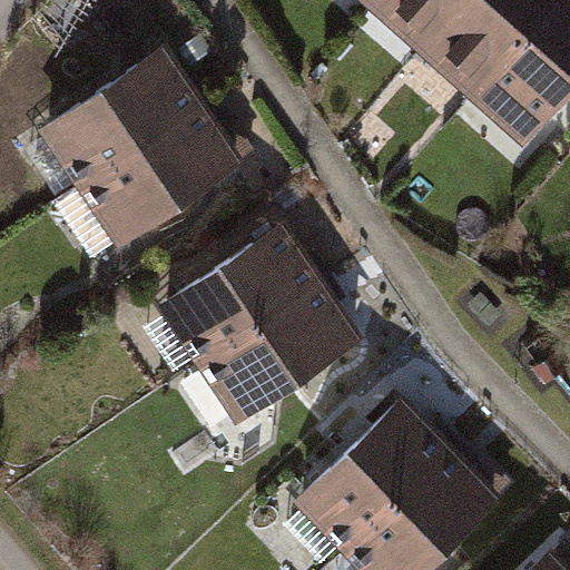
[(569,0),(430,0),(561,114),(569,102),(569,0)]
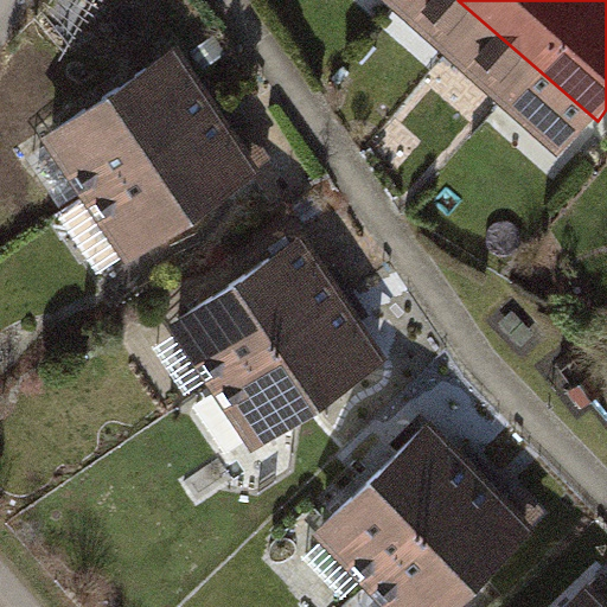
[(174,51),(61,131),(141,247),(255,168),(174,51)]
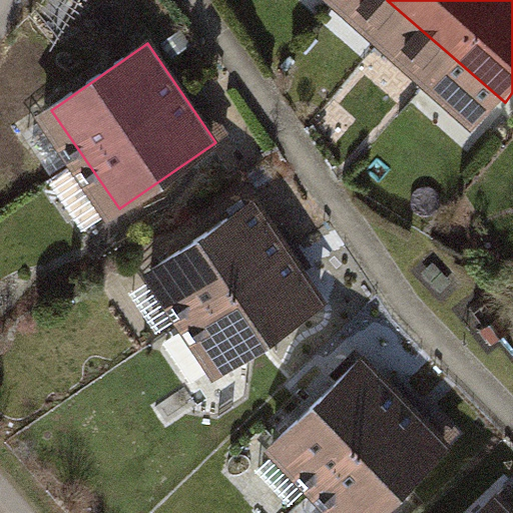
[(252,200),(153,268),(220,368),(321,301),(252,200)]
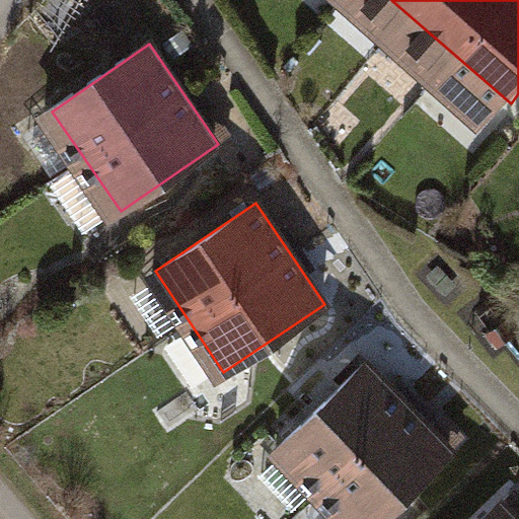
[(425,341),(309,415),(375,517),(491,443),(425,341)]
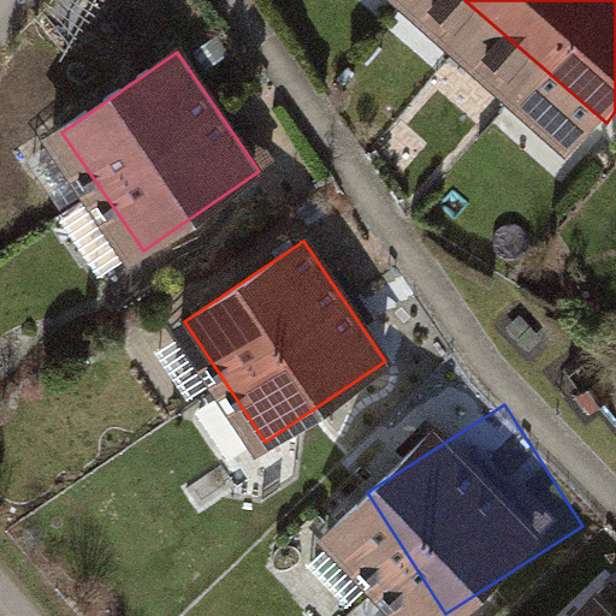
[(615,615),(615,584),(581,615),(615,615)]
